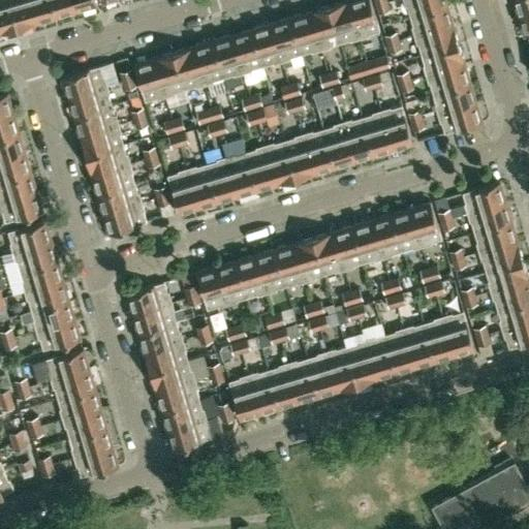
[(0,0),(0,31),(18,27),(9,0),(0,0)]
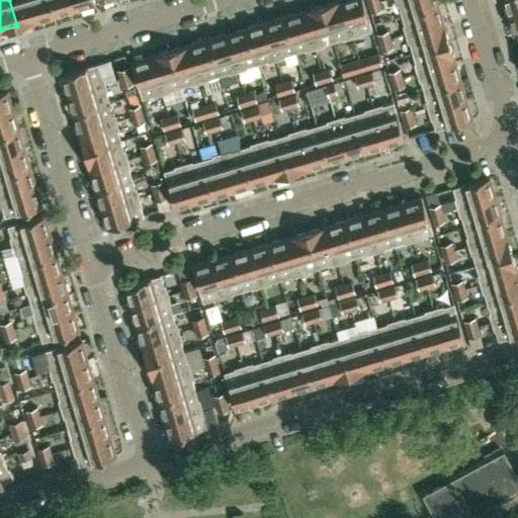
[(9,0),(17,26),(36,20),(29,0),(9,0)]
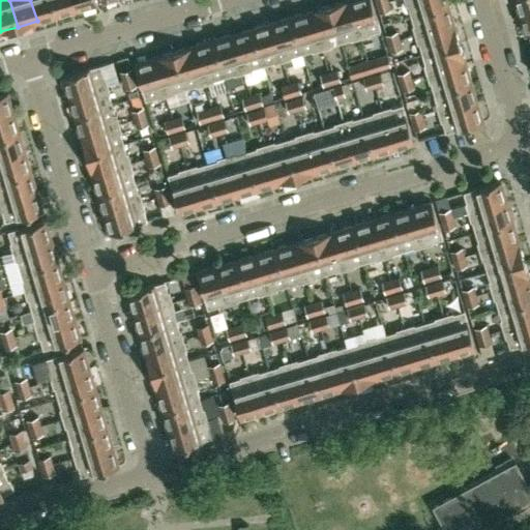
[(30,0),(37,21),(56,15),(52,0),(30,0)]
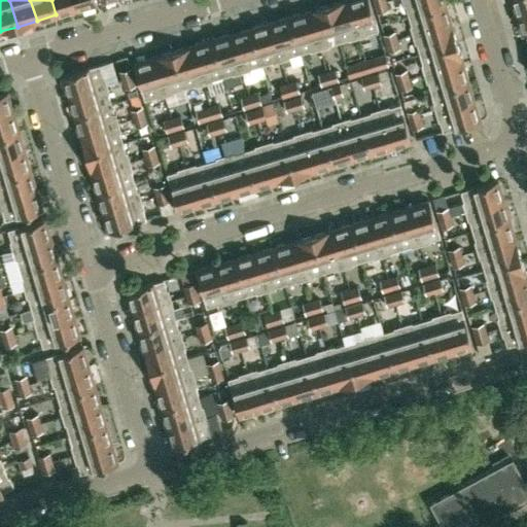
[(51,0),(56,14),(75,9),(72,0),(51,0)]
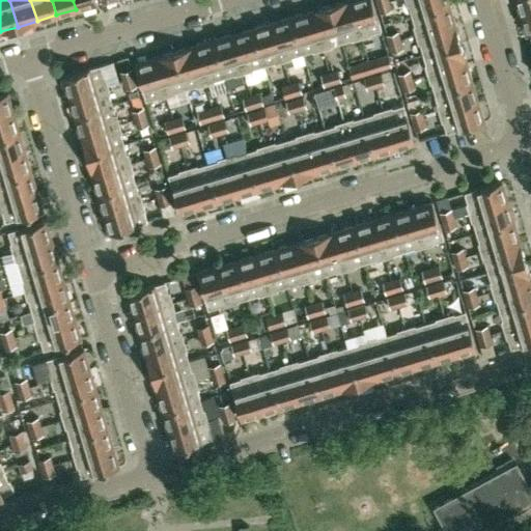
[(95,3),(94,0),(73,0),(76,9),(95,3)]
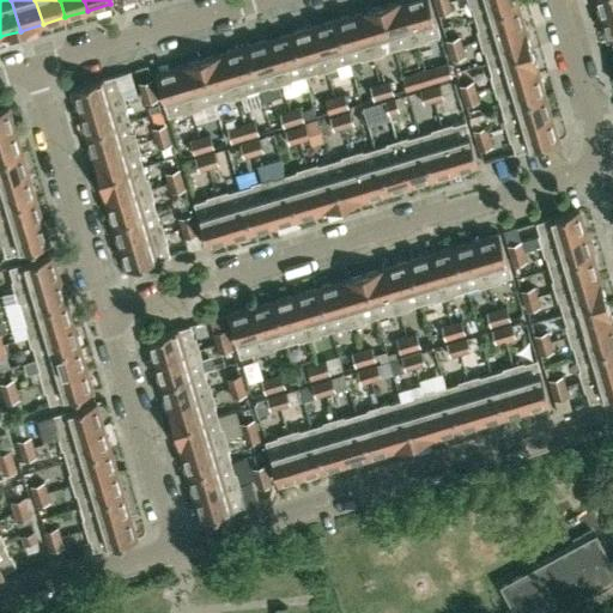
[(404,0),(398,0),(381,5),(394,49),(406,46),(407,47),(417,43),(404,0)]
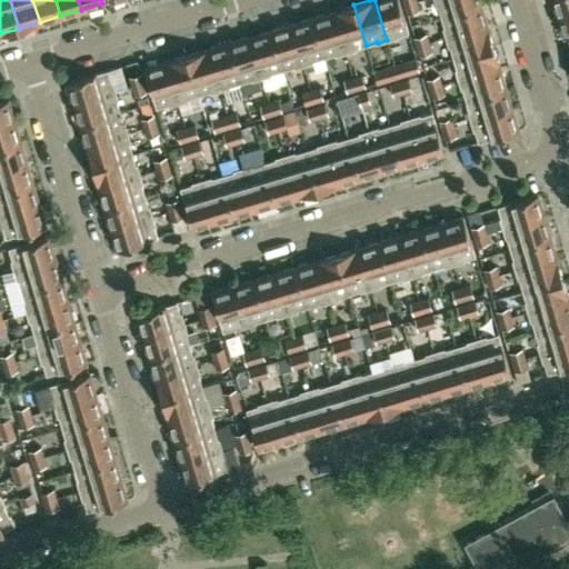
[(405,22),(398,0),(375,0),(387,40),(397,37),(397,36),(408,32),(405,22)]
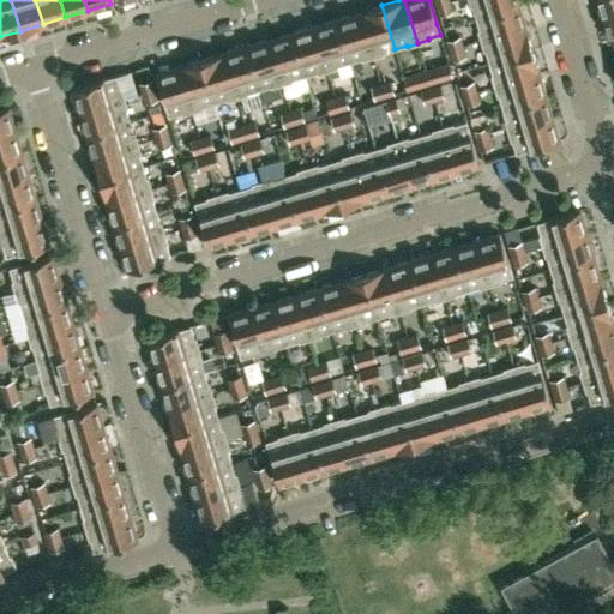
[(473,6),(476,17),(519,5),(517,0),(468,0),(470,6),(473,6)]
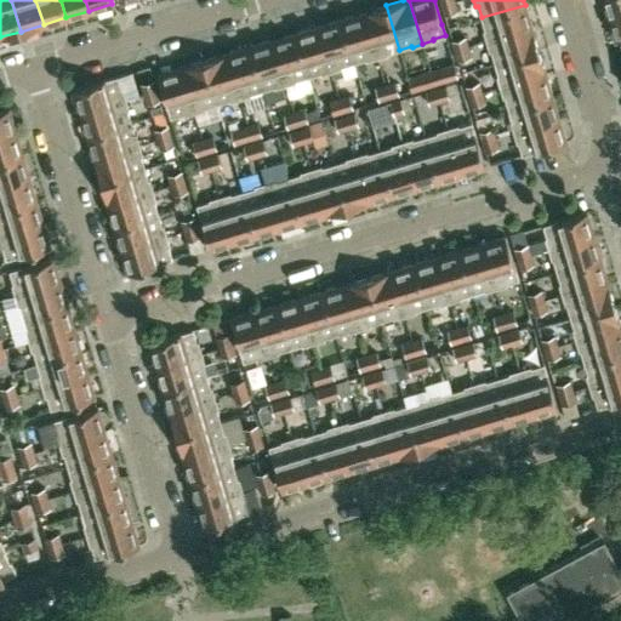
[(620,0),(603,0),(609,17),(620,12),(620,0)]
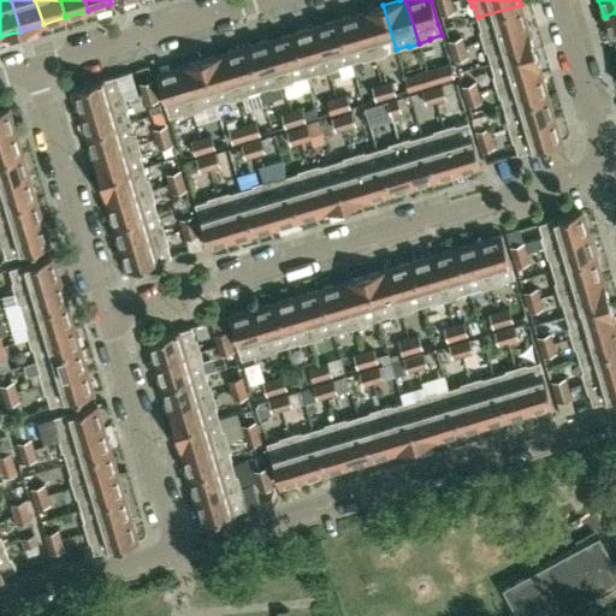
[(455,11),(452,1),(437,5),(440,16),(455,11)]
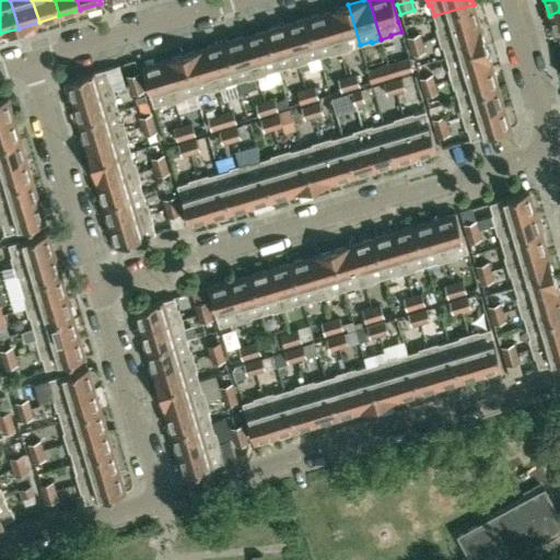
[(348,4),(327,11),(339,51),(349,49),(348,48),(360,45),(348,4)]
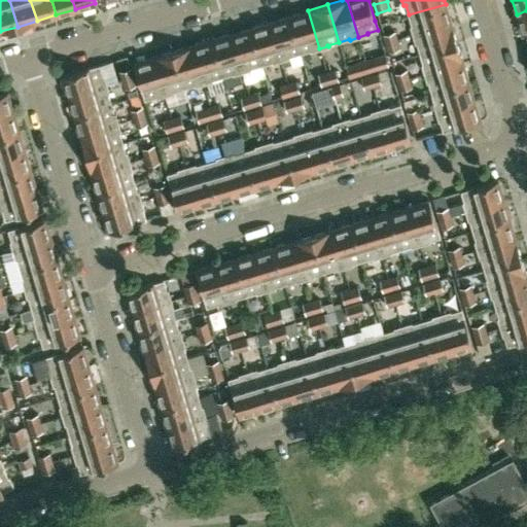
[(410,26),(413,35),(451,24),(446,4),(409,14),(412,26),(410,26)]
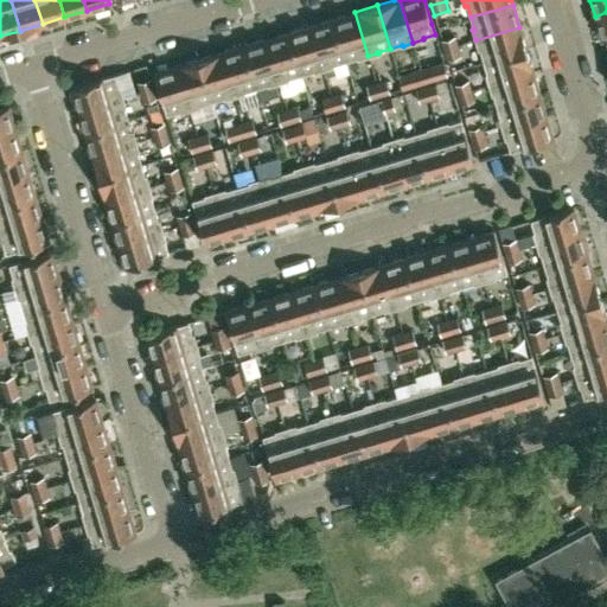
[(355,12),(332,19),(345,62),(346,62),(357,58),(358,59),(368,56),(355,12)]
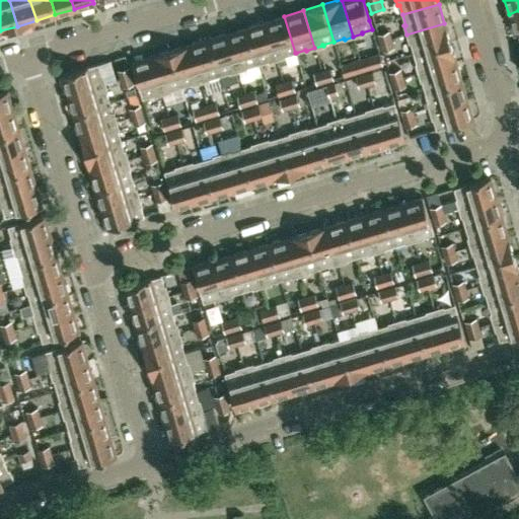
[(515,34),(518,32),(518,10),(509,14),(515,34)]
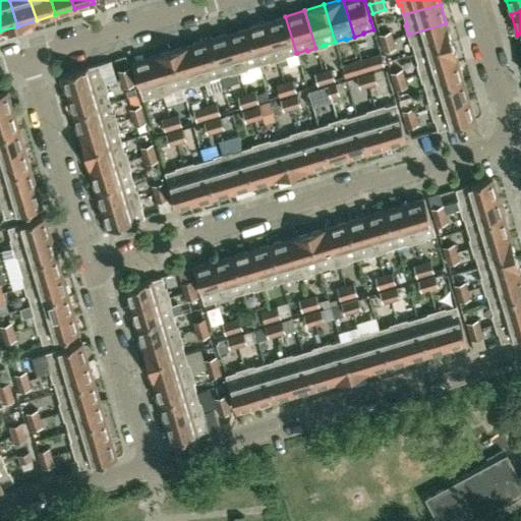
[(299,60),(297,53),(296,53),(285,16),(267,21),(278,60),(277,60),(279,66),(294,61),(297,71),(300,70),(298,60),(299,60)]
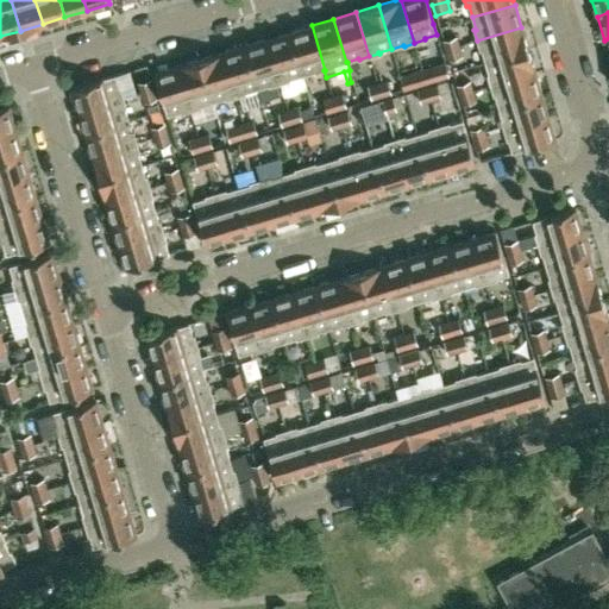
[(314,73),(324,70),(325,70),(312,25),(289,32),(302,75),(314,71),(314,73)]
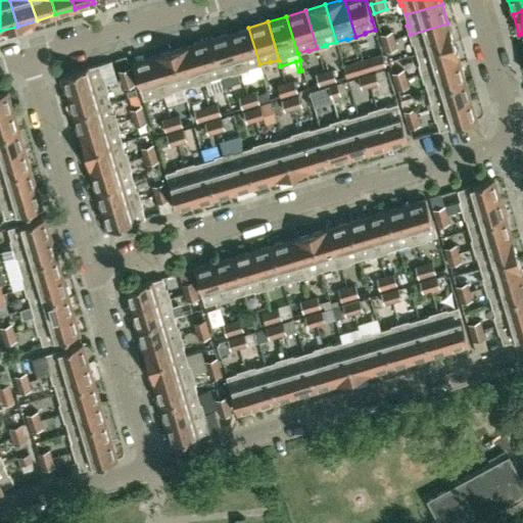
[(414,43),(417,53),(454,43),(447,24),(410,35),(412,44),(414,43)]
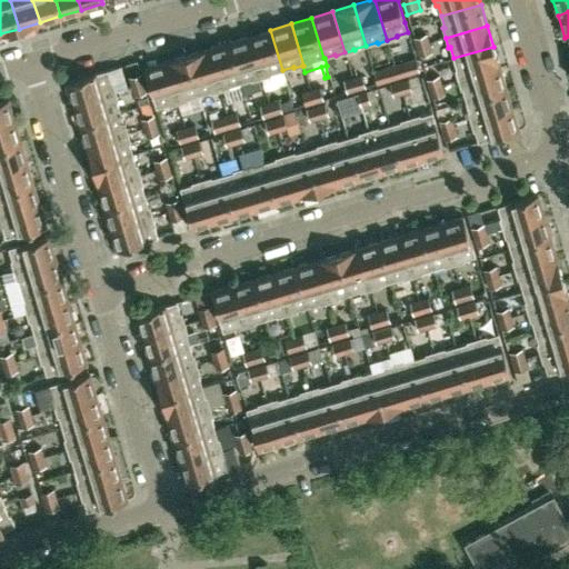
[(270,30),(249,37),(261,78),(271,75),(270,73),(282,70),(270,30)]
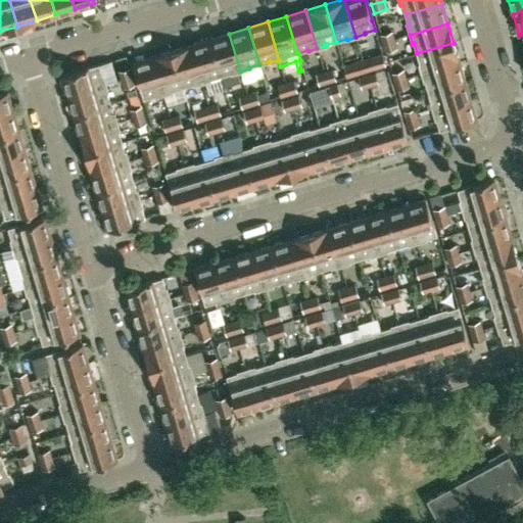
[(382,43),(395,39),(393,31),(380,34),(382,43)]
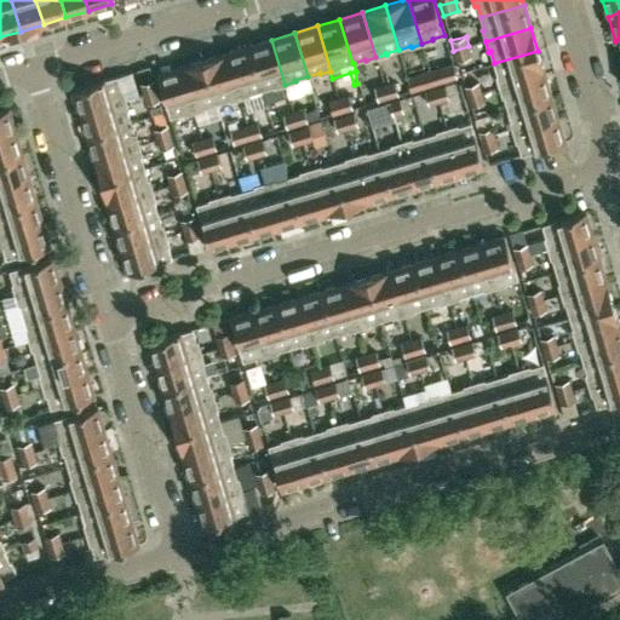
[(271,40),(248,46),(262,90),(274,86),(274,87),(285,85),(271,40)]
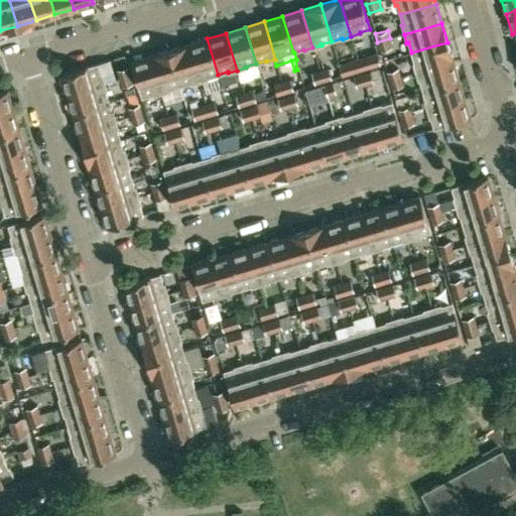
[(207,38),(187,44),(200,82),(208,79),(208,78),(218,75),(207,38)]
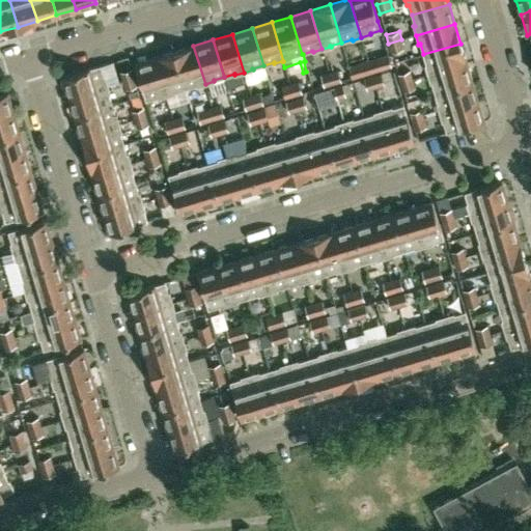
[(403,49),(401,39),(388,44),(391,52),(403,49)]
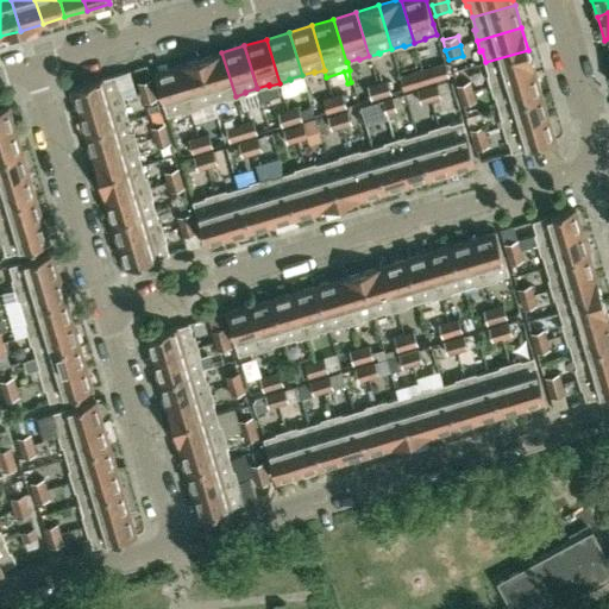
[(488,75),(490,86),(535,71),(528,50),(485,62),(489,74),(488,75)]
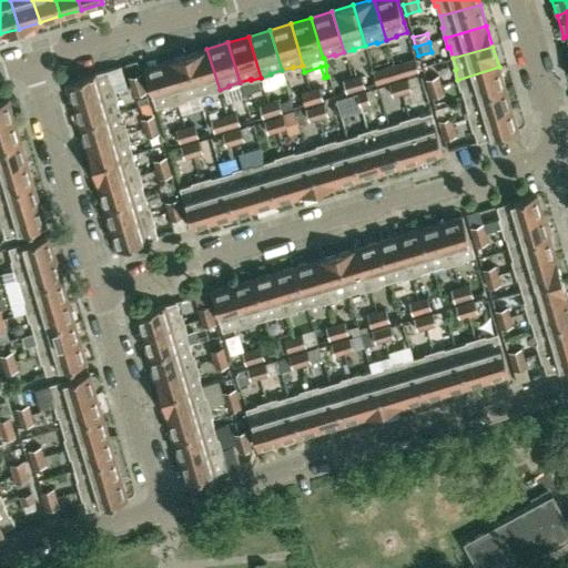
[(206,49),(186,54),(198,94),(210,91),(210,93),(220,90),(206,49)]
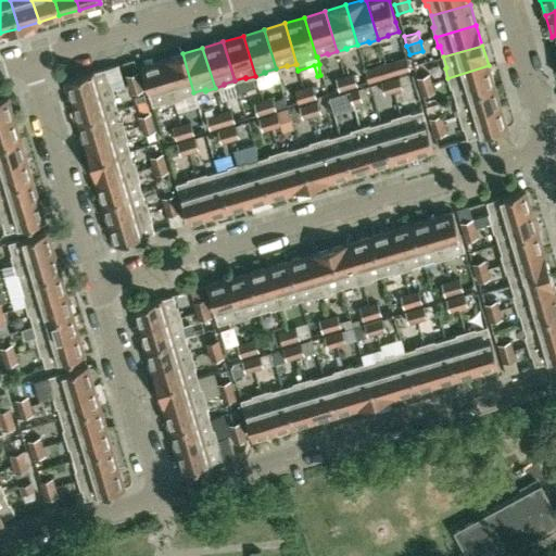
[(174,100),(182,98),(182,96),(193,92),(182,53),(162,60),(174,100)]
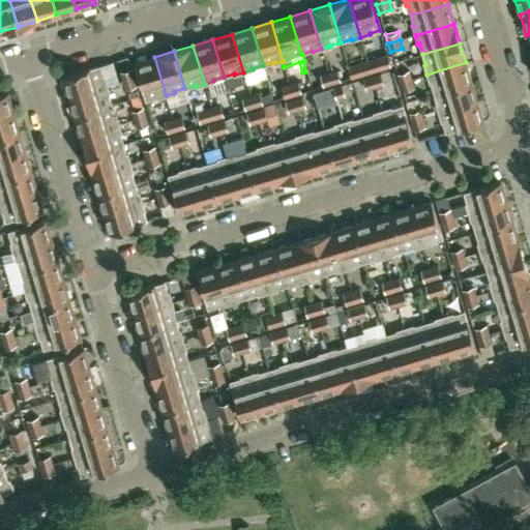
[(146,100),(156,97),(156,98),(166,95),(154,57),(134,63),(142,91),(143,90),(146,100)]
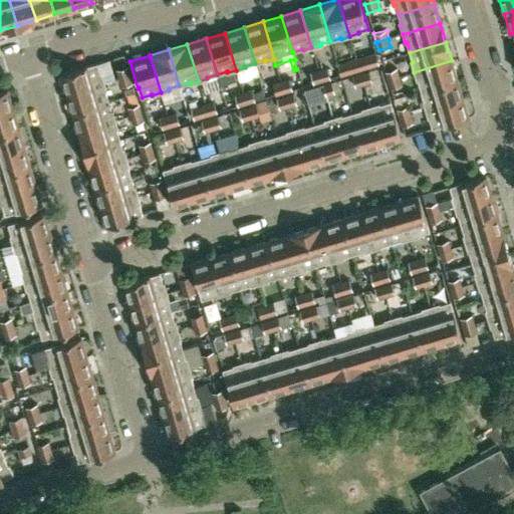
[(359,70),(368,67),(364,56),(356,58),(359,70)]
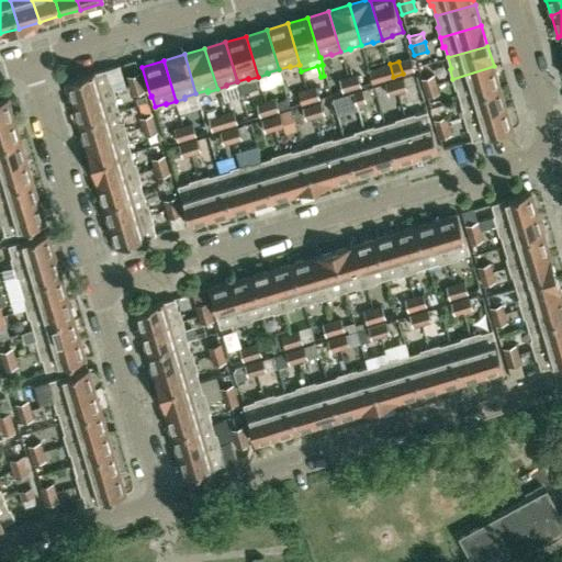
[(384,80),(393,77),(390,64),(381,67),(384,80)]
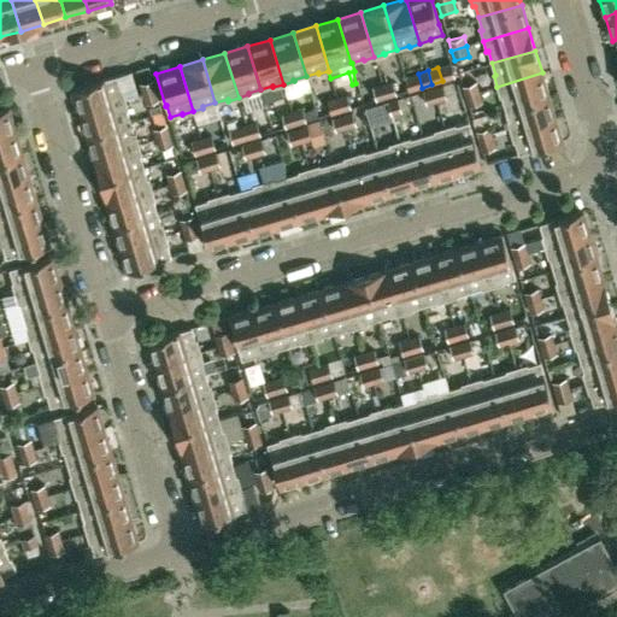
[(501,97),(505,109),(548,95),(542,72),(497,87),(500,97),(501,97)]
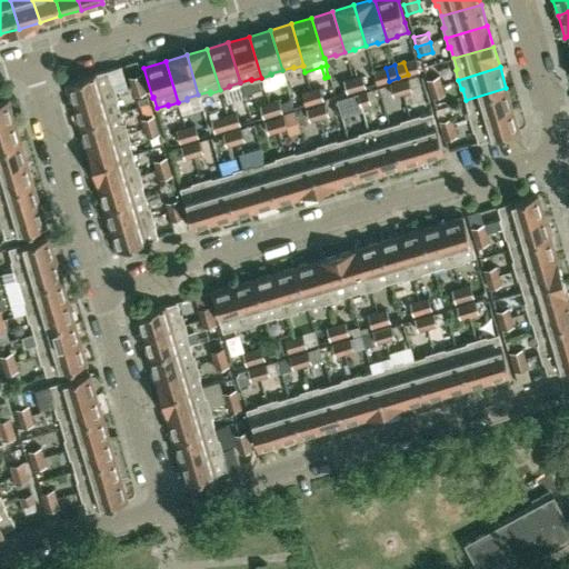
[(290,69),(278,73),(283,90),(296,86),(290,69)]
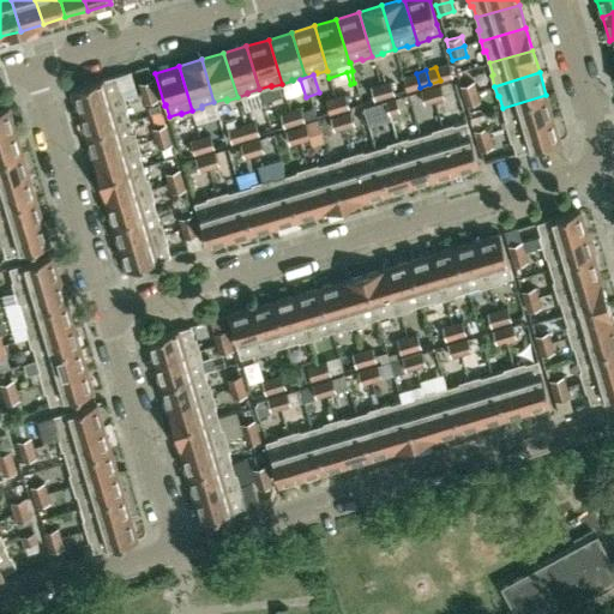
[(104,78),(73,88),(79,112),(124,98),(121,88),(119,88),(115,76),(104,79),(104,78)]
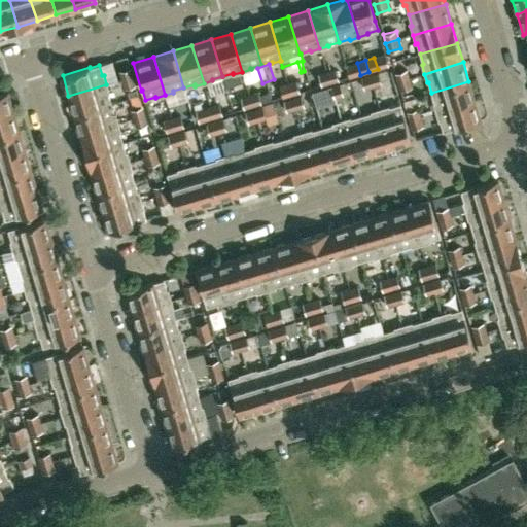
[(339,81),(339,80),(350,77),(347,67),(336,70),(336,69),(326,72),(330,83),(339,81)]
